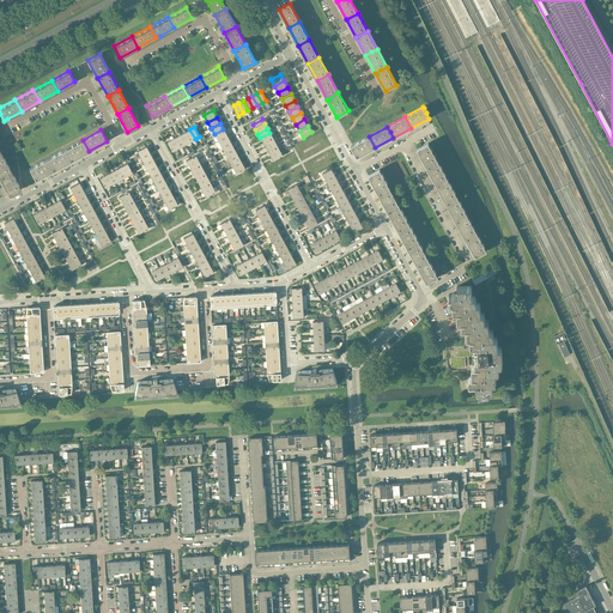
[(189,129),(184,132),(190,141),(195,139),(189,129)]
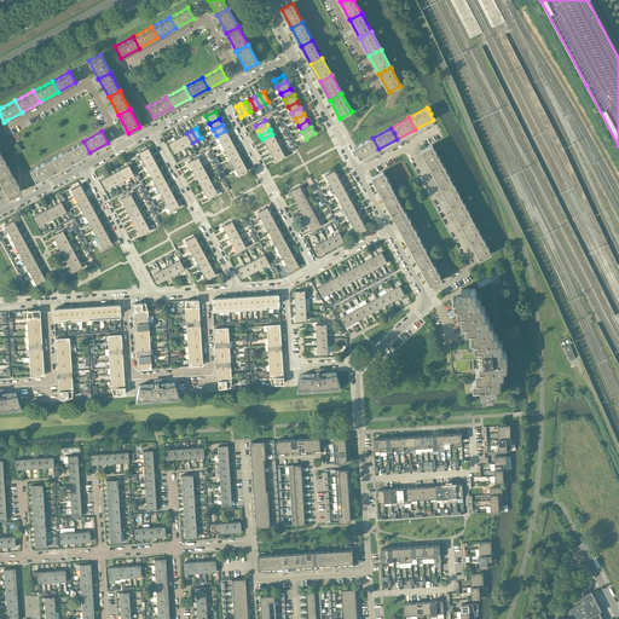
[(229,137),(225,131),(217,136),(220,142),(229,137)]
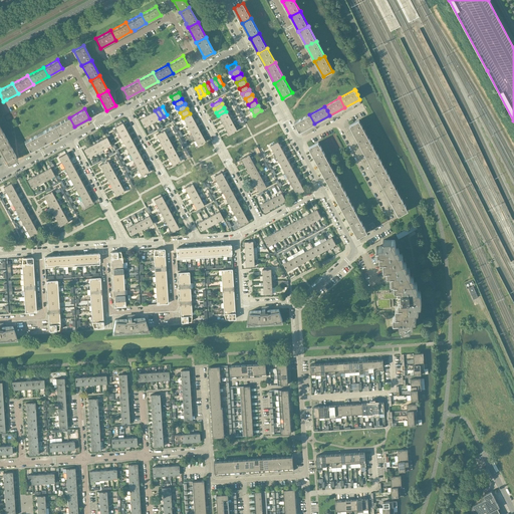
[(155,110),(152,112),(156,121),(160,118),(155,110)]
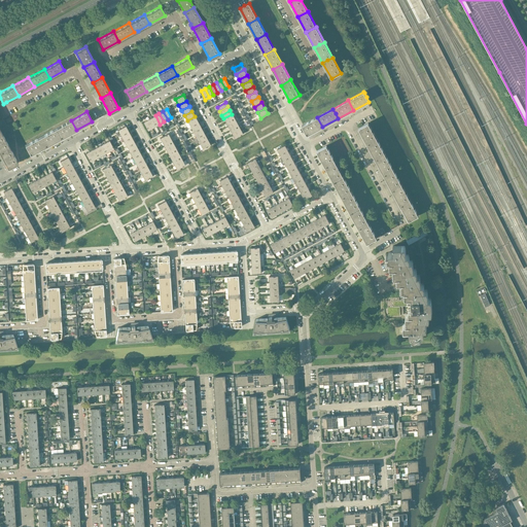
[(232,114),(223,118),(225,124),(235,118),(232,114)]
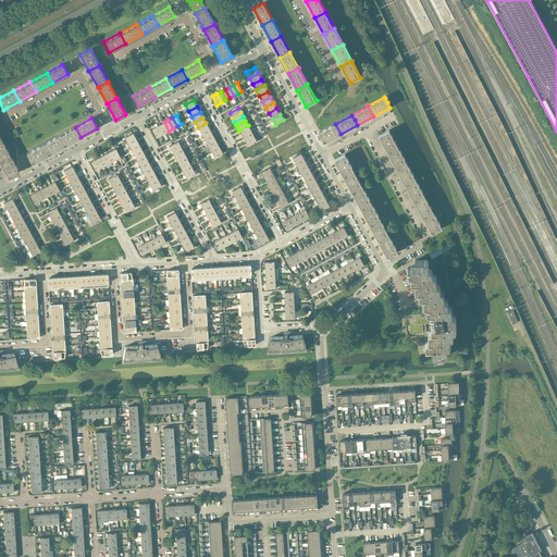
[(164,122),(160,125),(164,134),(169,132),(164,122)]
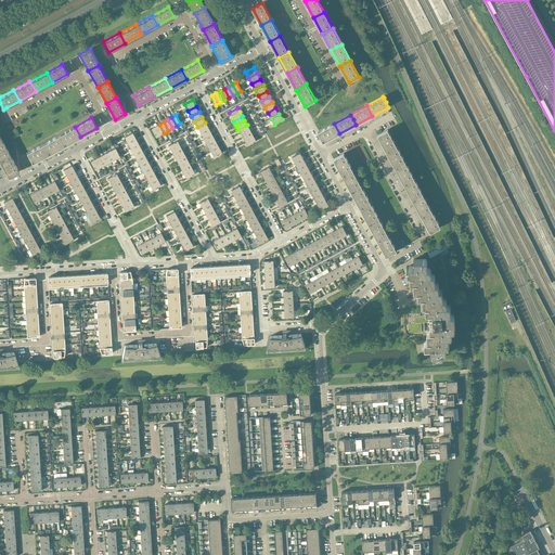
[(208,129),(205,123),(197,127),(201,133),(208,129)]
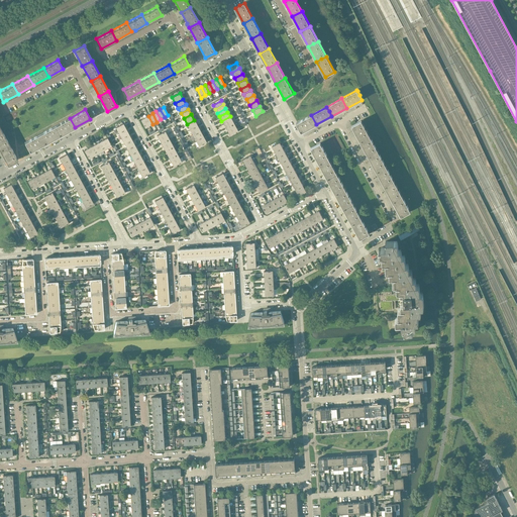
[(301,132),(313,126),(316,124),(311,115),(297,122),(296,123),(301,132)]
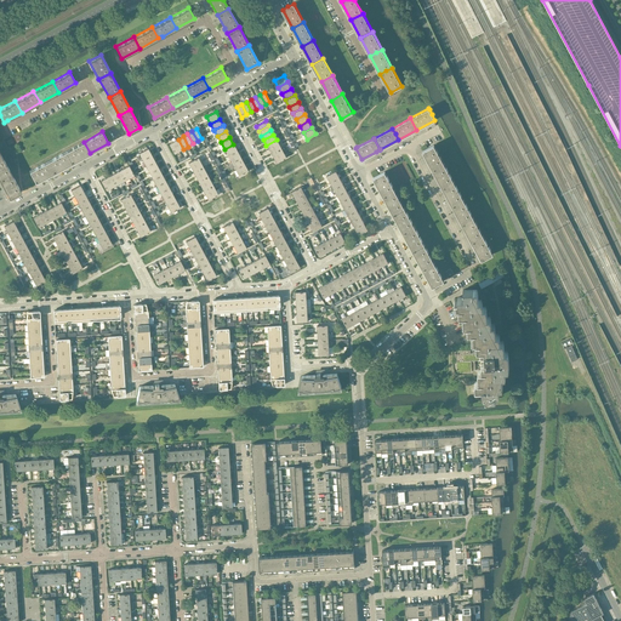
[(178,140),(174,142),(178,152),(183,149),(178,140)]
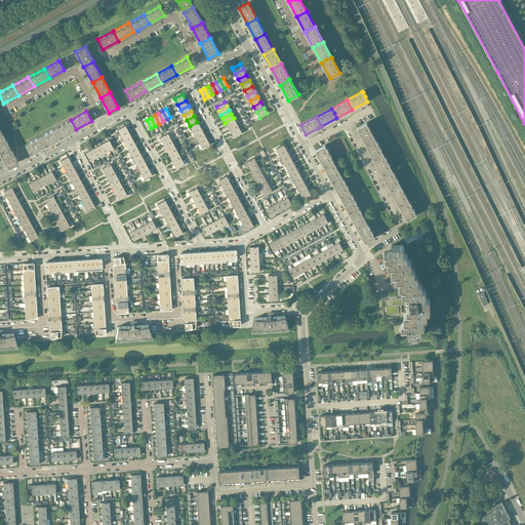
[(234,118),(225,123),(227,126),(236,122),(234,118)]
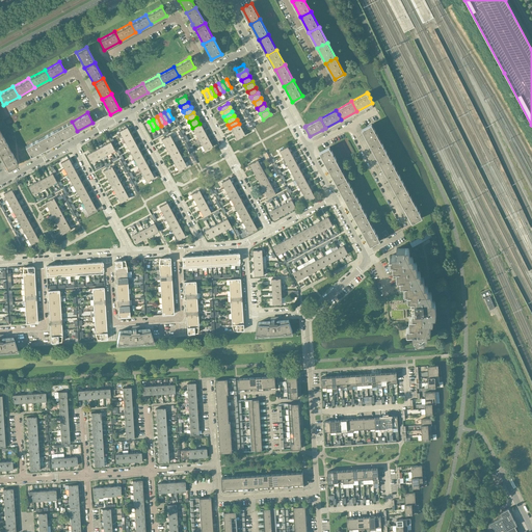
[(72,122),(56,130),(61,139),(77,131),(72,122)]
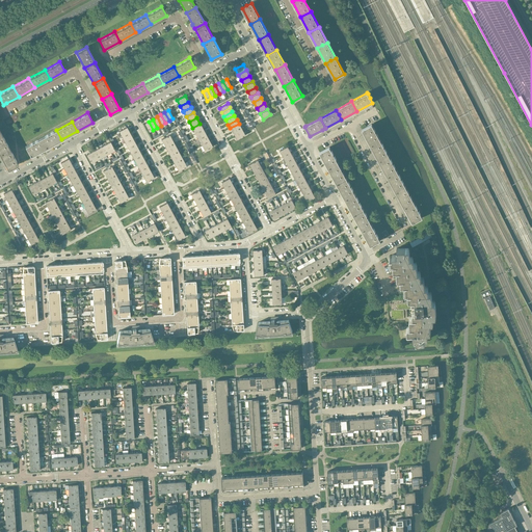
[(149,122),(144,124),(149,132),(153,130),(149,122)]
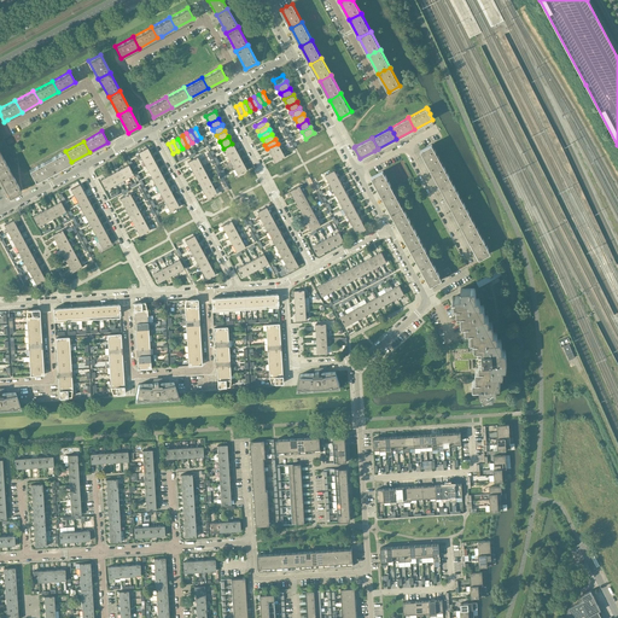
[(232,144),(223,149),(227,156),(237,151),(232,144)]
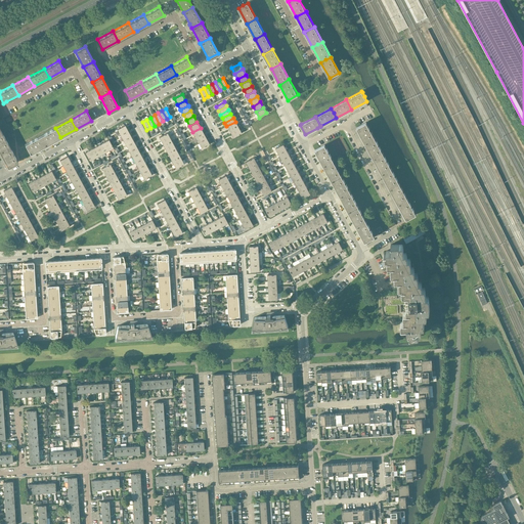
[(235,122),(226,126),(228,130),(237,125),(235,122)]
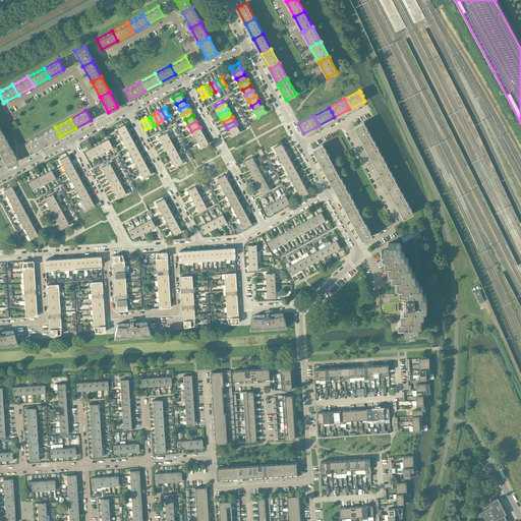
[(372,136),(364,122),(354,127),(362,142),(372,136)]
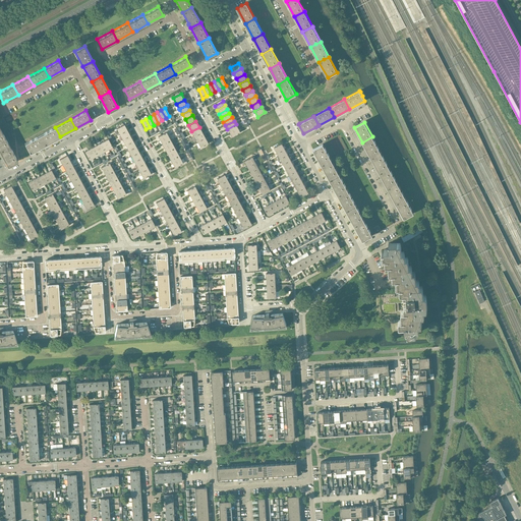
[(127,130),(124,124),(116,128),(119,134),(127,130)]
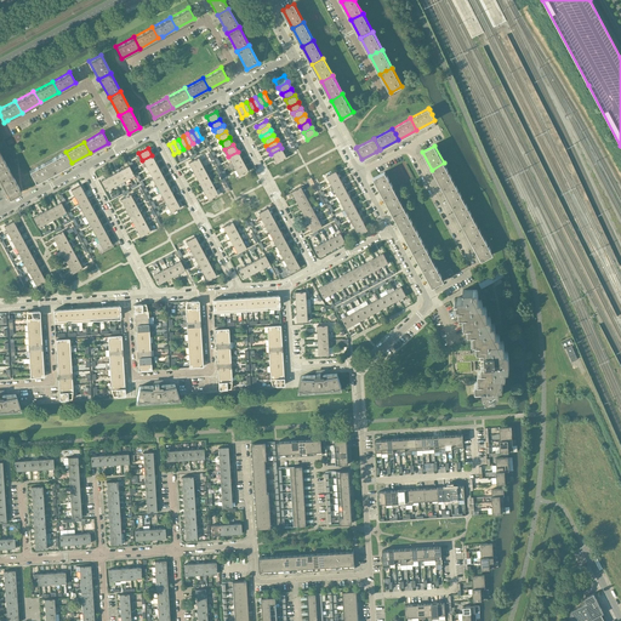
[(281,148),(271,154),(273,159),(284,153),(281,148)]
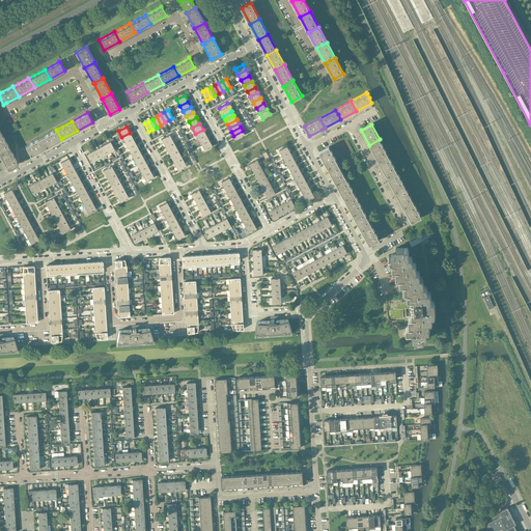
[(56,130),(40,138),(46,147),(61,139),(56,130)]
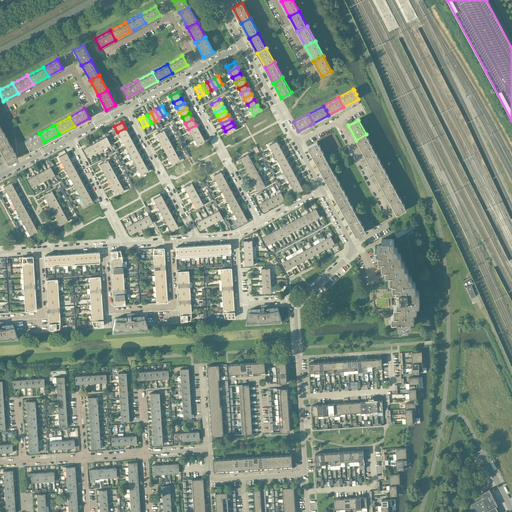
[(196,125),(188,129),(191,134),(198,130),(196,125)]
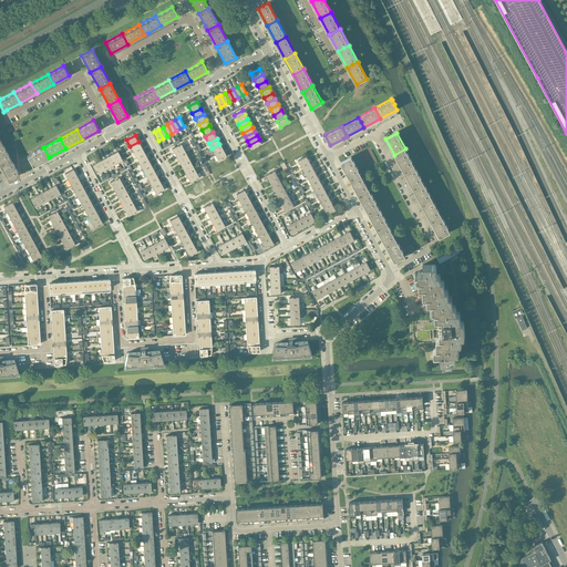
[(259,140),(249,145),(253,148),(261,144),(259,140)]
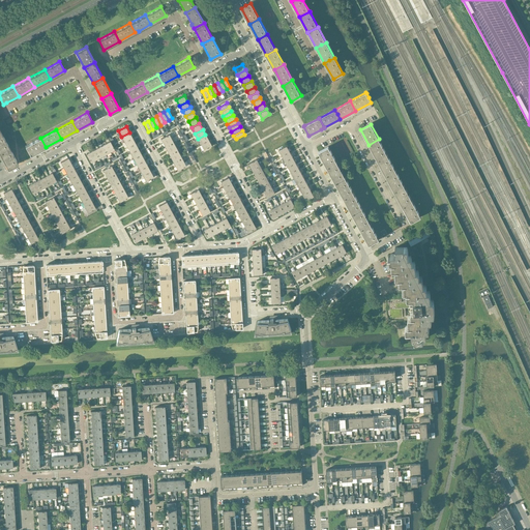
[(1,133),(0,133),(0,152),(5,150),(9,148),(1,133)]
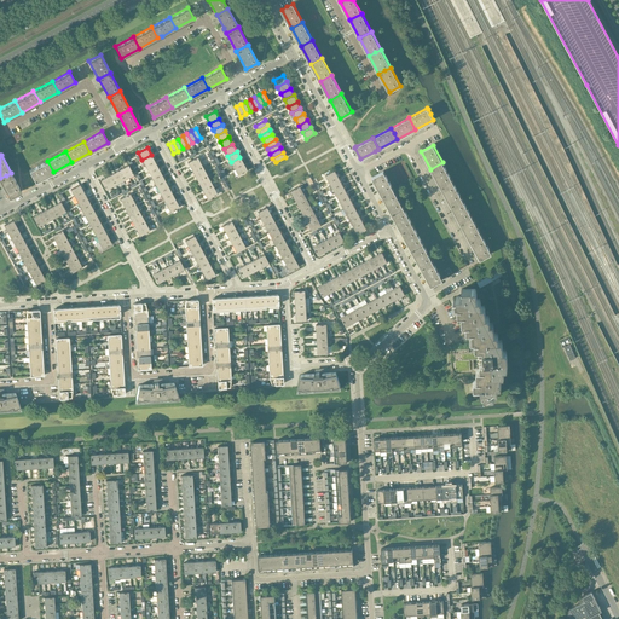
[(151,155),(142,160),(145,167),(155,161),(151,155)]
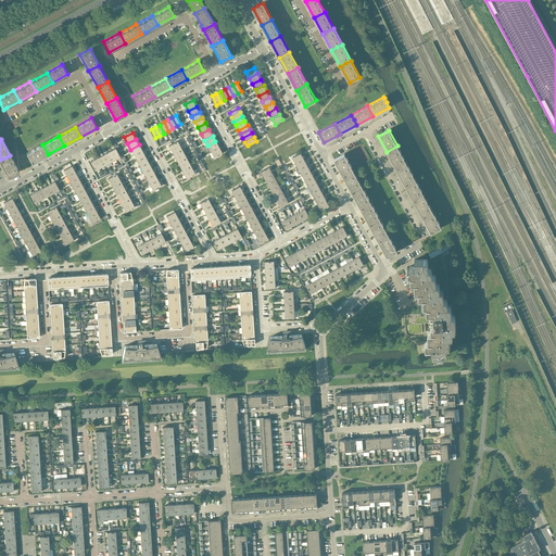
[(177,141),(168,146),(171,151),(179,146),(177,141)]
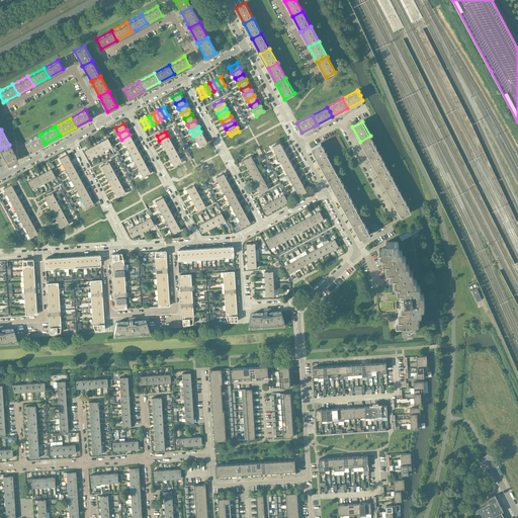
[(200,132),(193,136),(196,142),(204,138),(200,132)]
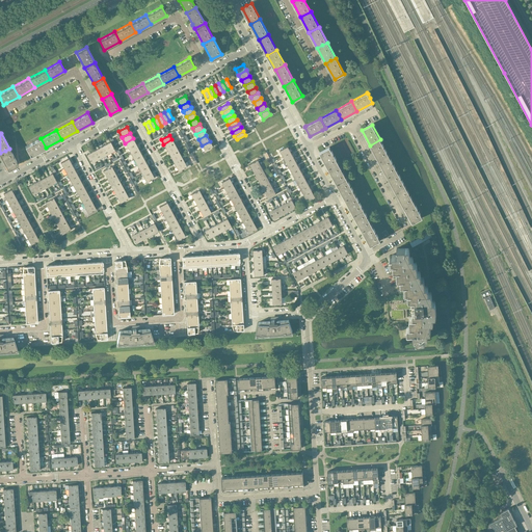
[(41,138),(25,147),(30,156),(46,148),(41,138)]
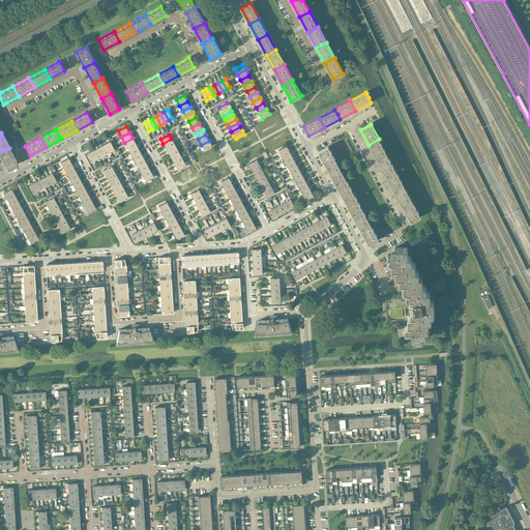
[(133,138),(124,143),(127,148),(136,144),(133,138)]
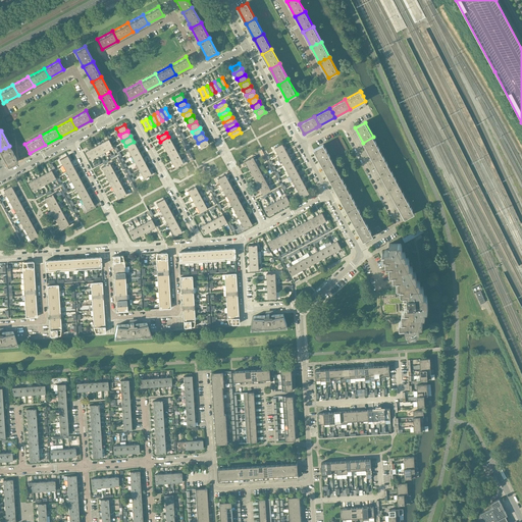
[(381,152),(373,137),(363,143),(369,154),(371,158),(381,152)]
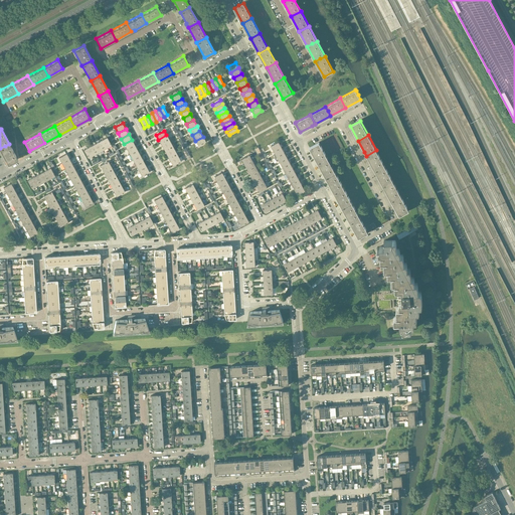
[(107,137),(103,140),(108,148),(111,146),(107,137)]
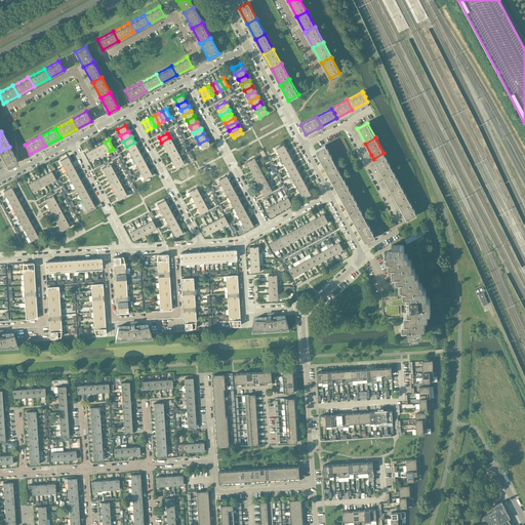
[(207,139),(199,144),(202,149),(209,145),(207,139)]
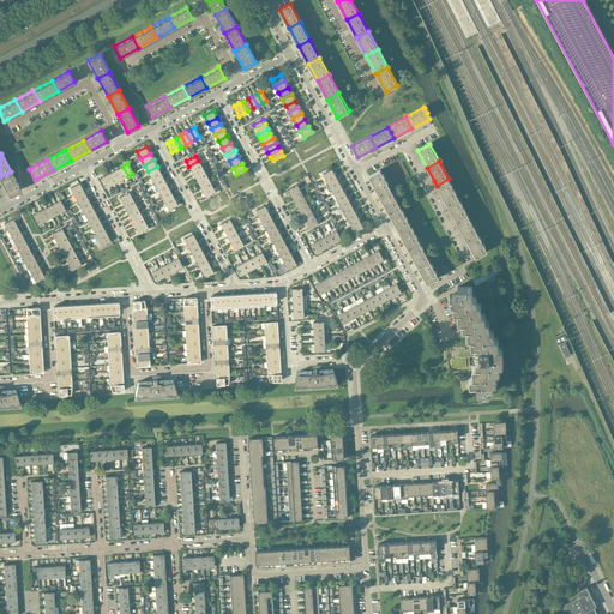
[(200,166),(191,170),(193,175),(203,169),(200,166)]
